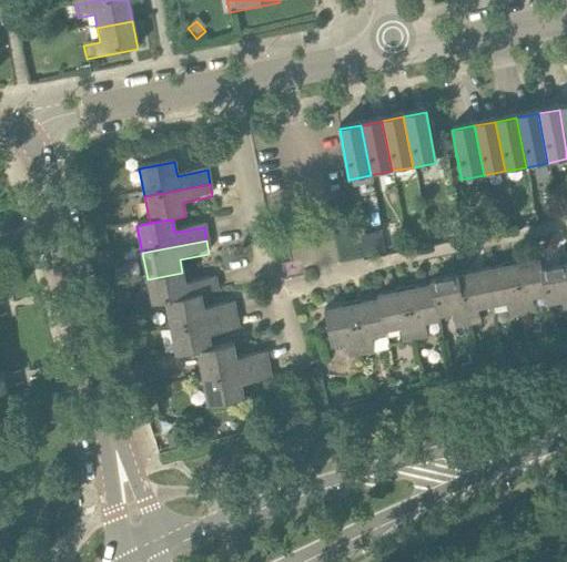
[(512,267),(522,318),(535,316),(532,300),(545,297),(540,272),(538,262),(512,267)]
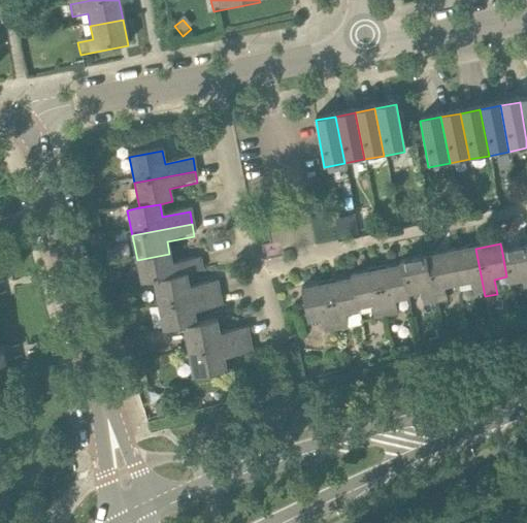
[(502,253),(506,276),(508,285),(521,283),(524,297),(526,296),(526,249),(526,248),(502,253)]
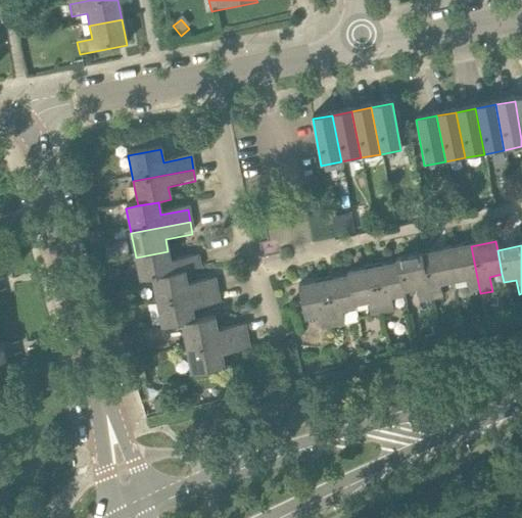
[(446,251),(453,284),(466,281),(469,295),(480,293),(471,246),(446,251)]
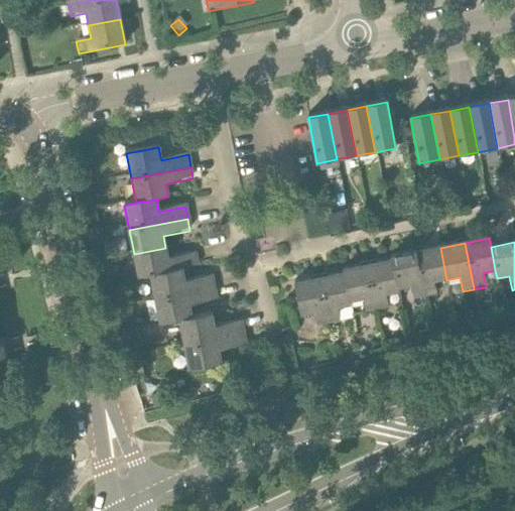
[(165,248),(134,254),(139,279),(149,277),(182,271),(197,268),(195,256),(168,261),(165,248)]
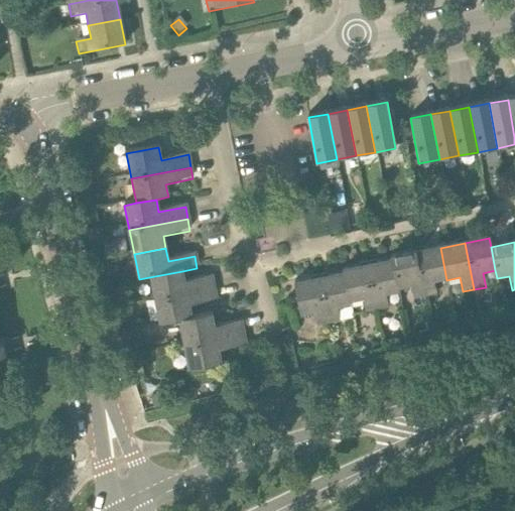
[(415,253),(425,299),(436,297),(433,282),(446,280),(440,248),(415,253)]
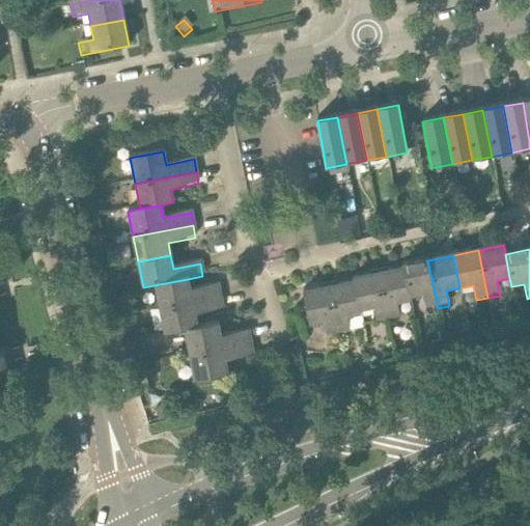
[(403,265),(405,268),(410,298),(423,296),(425,310),(438,308),(427,260),(403,265)]
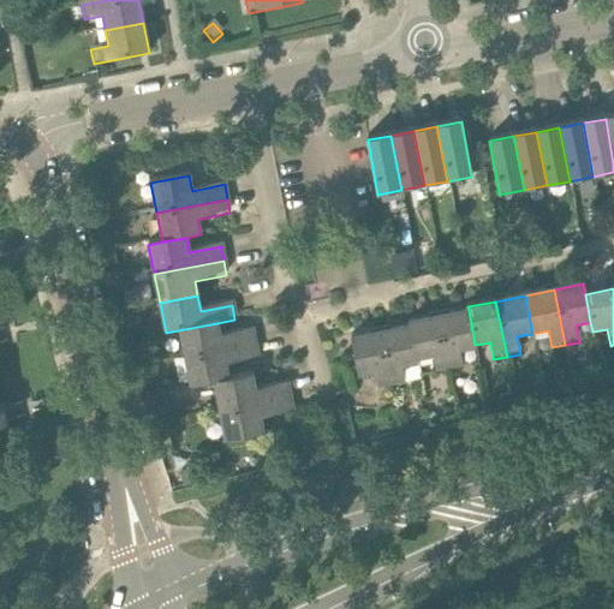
[(439,316),(449,372),(464,370),(460,352),(476,350),(475,345),(469,310),(439,316)]
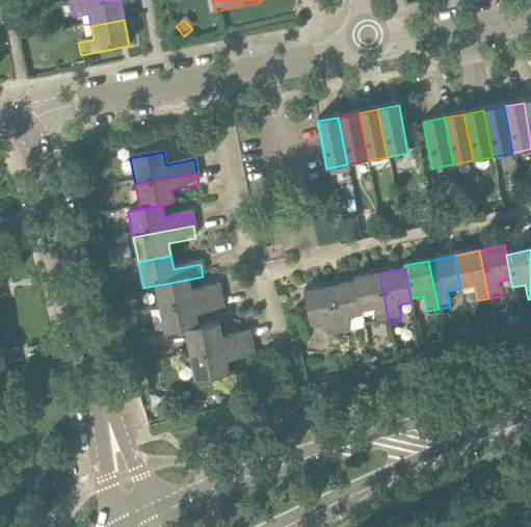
[(376,325),(389,322),(379,273),(354,279),(354,283),(361,312),(373,310),(376,325)]
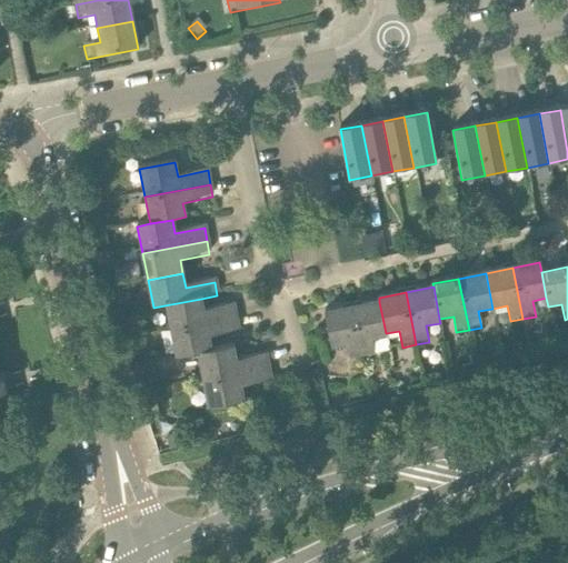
[(201,299),(165,305),(170,331),(236,319),(233,307),(203,312),(201,299)]
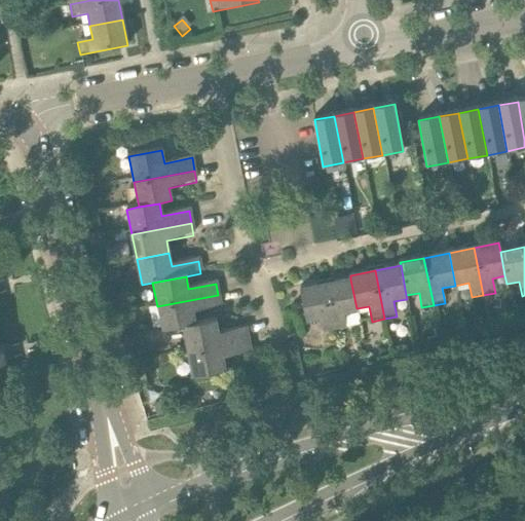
[(326,285),(335,332),(346,330),(343,315),(358,312),(357,308),(350,280),(326,285)]
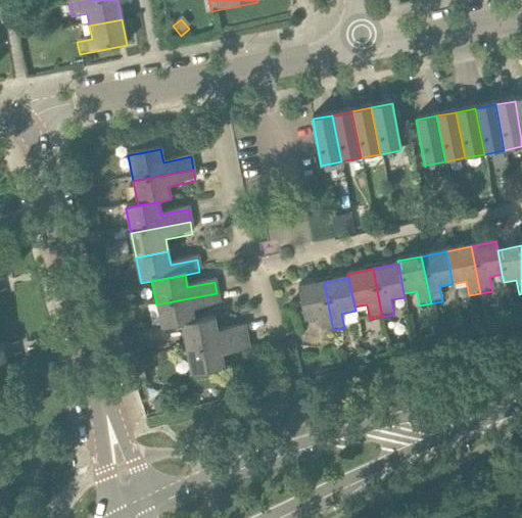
[(333,330),(324,283),(298,288),(304,321),(318,318),(321,333),(333,330)]
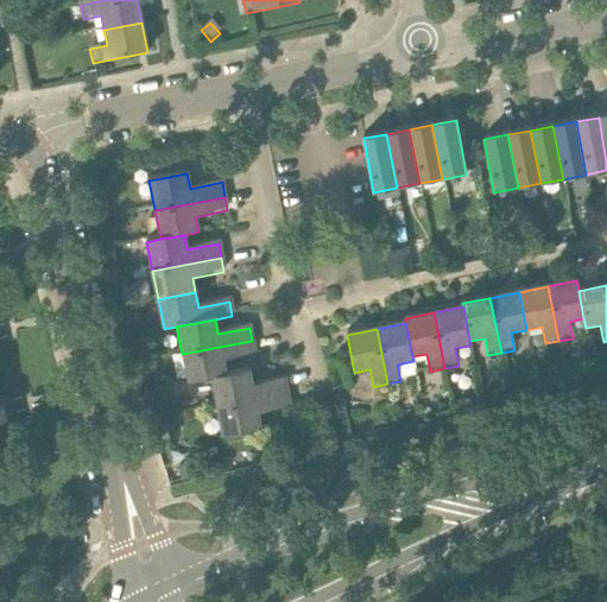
[(252,341),(182,354),(188,385),(212,380),(212,379),(226,375),(223,361),(254,355),(252,341)]
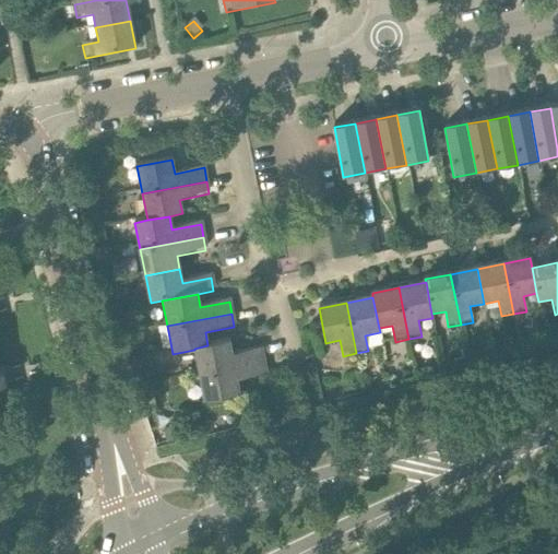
[(194,349),(194,350),(199,375),(263,362),(261,350),(232,355),(229,341),(208,345),(194,349)]
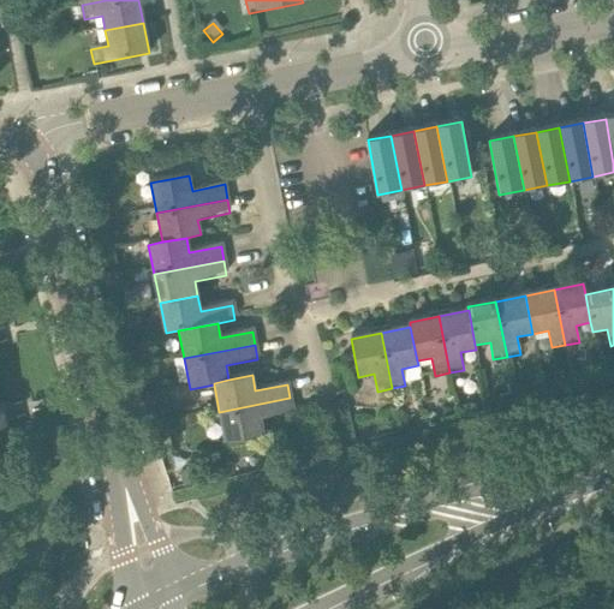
[(290,398),(219,412),(225,442),(263,435),(261,419),(293,413),(290,398)]
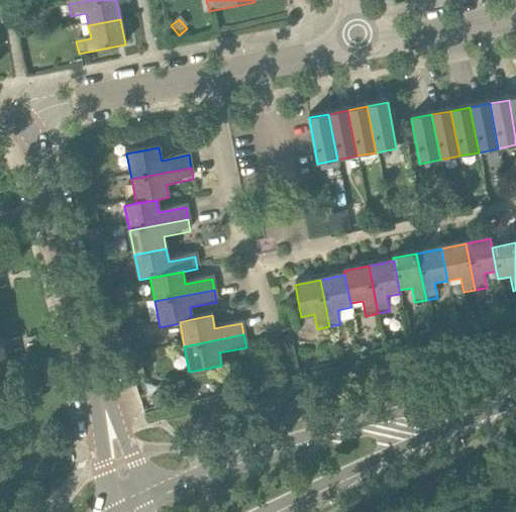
[(131,356),(144,354),(142,341),(129,344),(131,356)]
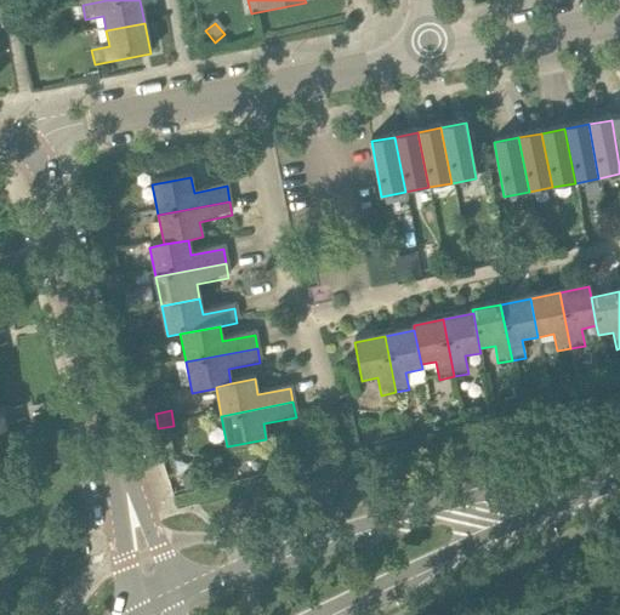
[(0,462),(7,461),(1,430),(15,427),(12,413),(0,415),(0,462)]
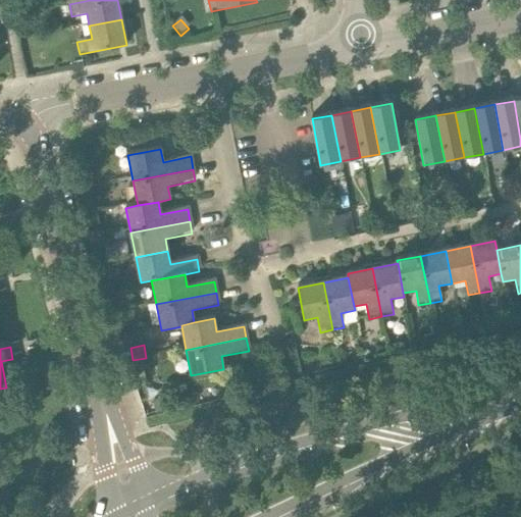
[(169,414),(166,400),(153,403),(155,416),(169,414)]
